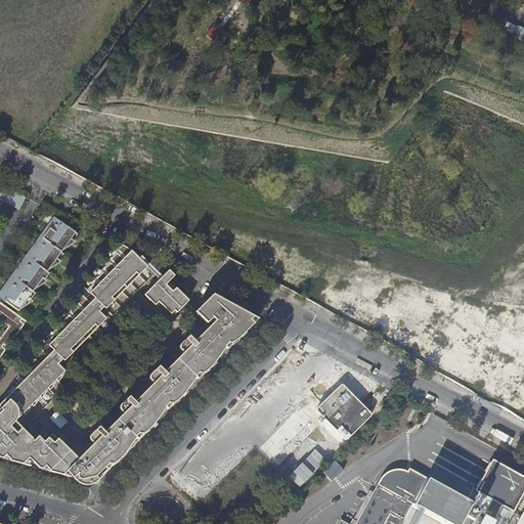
[(154,156),(166,159),(169,144),(157,141),(154,156)]
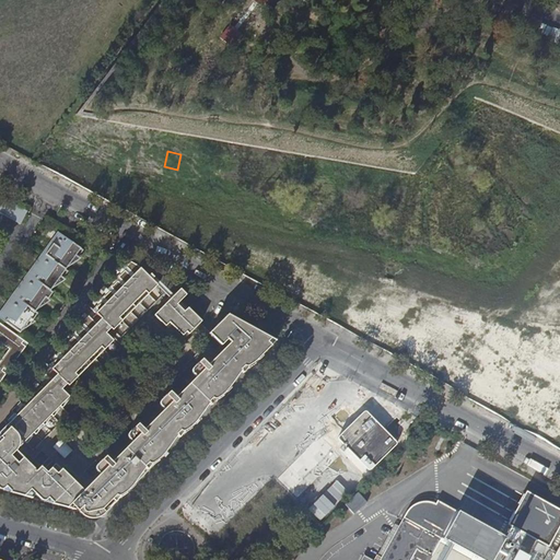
[(0,195),(0,214),(20,225),(27,211),(0,195)]
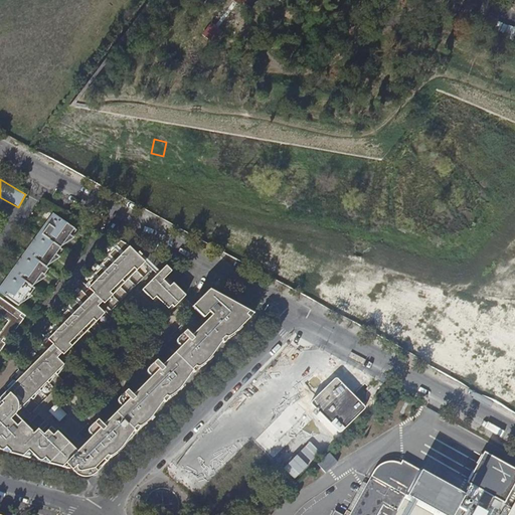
[(0,289),(0,290),(5,294),(14,282),(11,280),(16,273),(19,275),(28,262),(25,260),(29,252),(32,254),(41,241),(38,239),(50,223),(53,225),(56,222),(52,220),(57,214),(53,212),(0,289)]
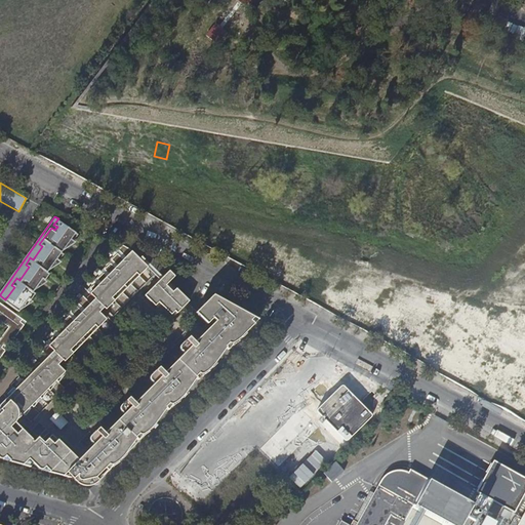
[(14,287),(5,299),(23,312),(70,246),(72,244),(69,243),(71,241),(69,239),(71,237),(75,239),(79,233),(58,218),(53,225),(57,227),(54,230),(51,228),(39,244),(42,246),(33,259),(30,257),(26,265),(29,267),(19,280),(16,278),(11,285),(14,287)]
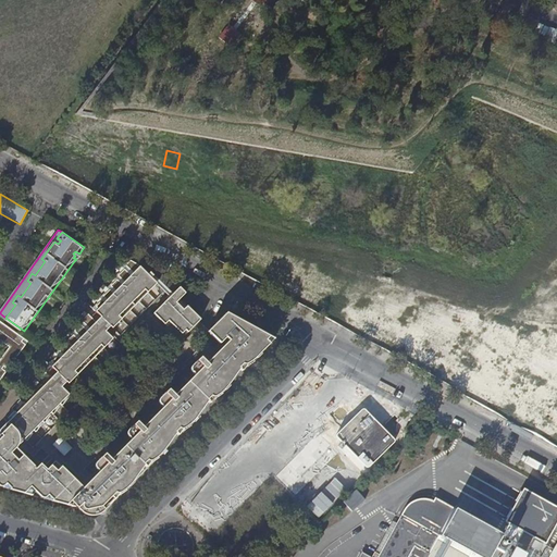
[(139,263),(136,262),(132,267),(139,275),(136,277),(131,271),(124,277),(130,283),(127,286),(123,281),(116,287),(121,292),(119,295),(114,291),(108,297),(112,300),(109,304),(107,300),(100,307),(102,309),(100,311),(112,325),(158,279),(158,277),(160,275),(152,271),(150,273),(139,263)]
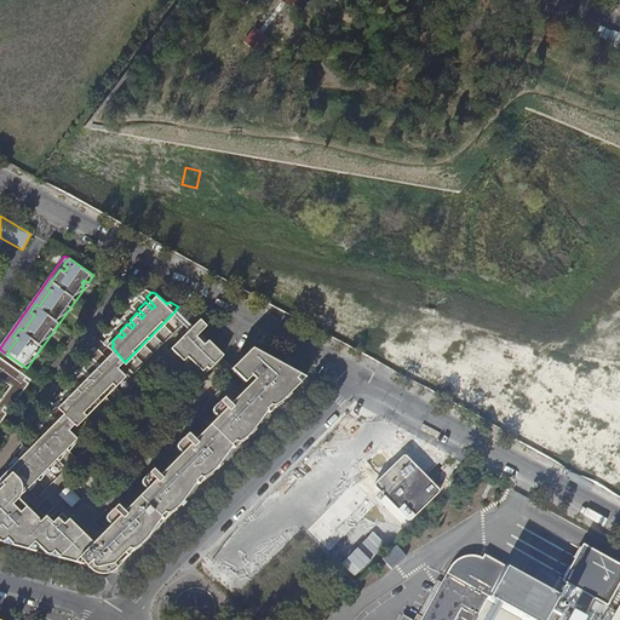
[(208,325),(201,319),(172,348),(181,355),(184,351),(199,366),(204,361),(213,369),(227,354),(201,332),(208,325)]
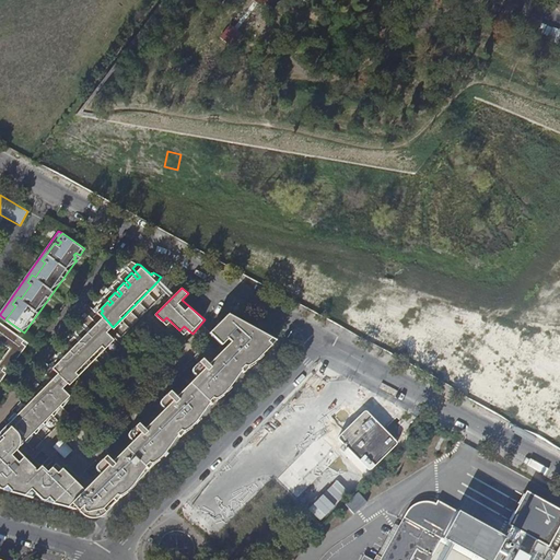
[(108,454),(106,457),(100,464),(98,465),(98,466),(98,468),(104,474),(92,487),(112,506),(117,500),(118,501),(121,497),(126,490),(130,486),(126,481),(130,477),(136,483),(148,466),(150,468),(158,458),(162,453),(158,450),(162,445),(167,451),(179,434),(182,436),(189,426),(194,421),(189,417),(194,412),(199,419),(211,401),(213,404),(222,394),(221,394),(225,389),(222,385),(225,381),(232,386),(243,370),(245,372),(253,361),(257,357),(253,352),(257,349),(261,353),(266,349),(268,350),(278,340),(230,314),(211,333),(223,345),(230,339),(233,343),(212,365),(205,358),(195,366),(195,368),(195,369),(195,371),(200,377),(179,398),(172,389),(163,399),(162,400),(162,401),(163,404),(168,409),(148,430),(140,422),(131,431),(130,433),(130,435),(137,442),(116,462),(108,454)]
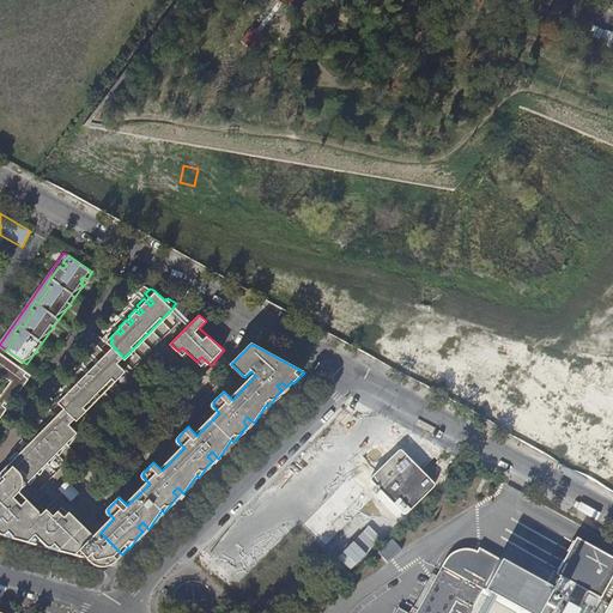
[(60,402),(76,419),(125,370),(99,345),(92,352),(101,360),(98,363),(91,356),(84,363),(91,370),(89,372),(84,366),(76,375),(82,380),(79,382),(76,378),(67,386),(72,390),(70,393),(67,389),(60,398),(62,400),(60,402)]
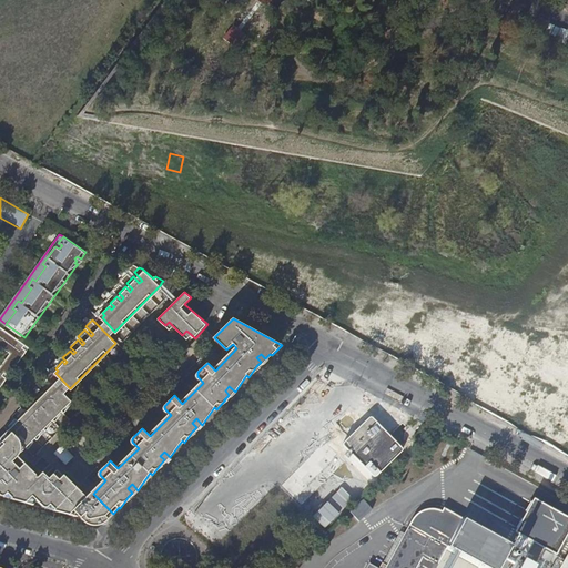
[(0,385),(27,348),(0,330),(0,385)]
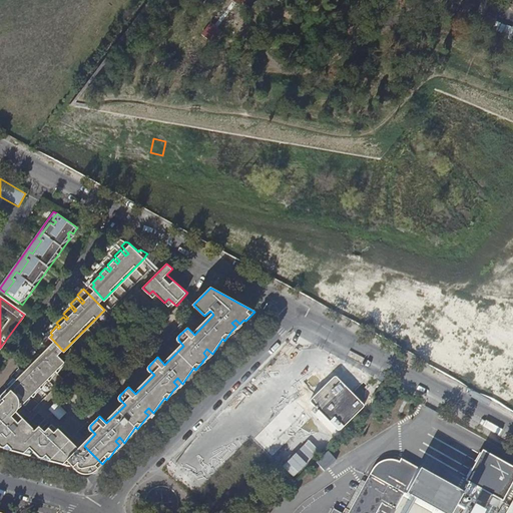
[(445,328),(453,332),(457,323),(449,319),(445,328)]
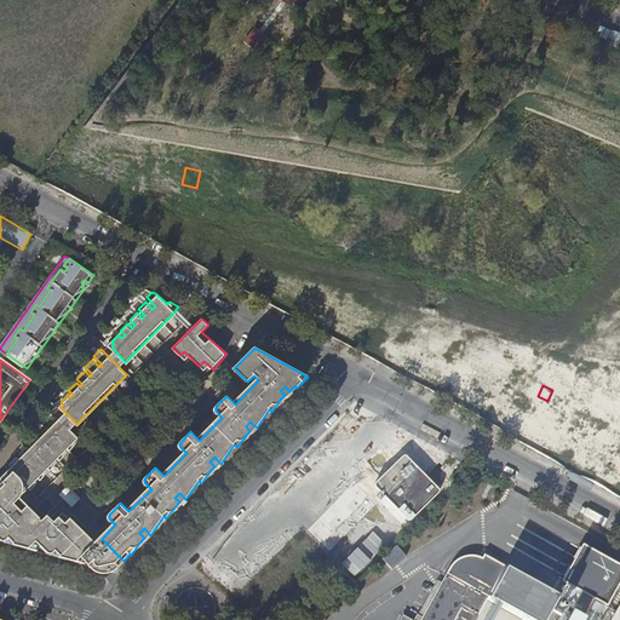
[(487,399),(481,412),(494,418),(500,405),(487,399)]
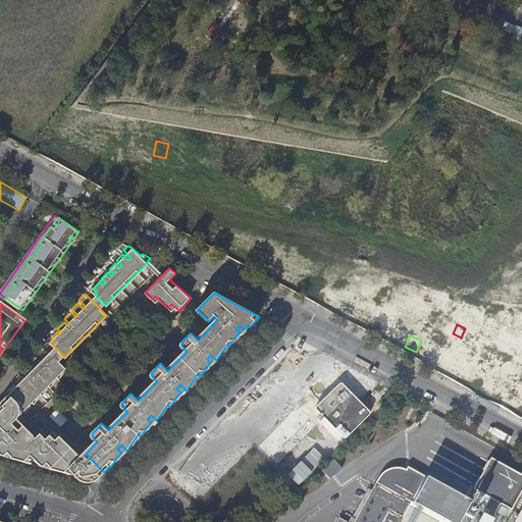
[(24,411),(63,372),(66,369),(53,355),(41,367),(11,397),(24,411)]
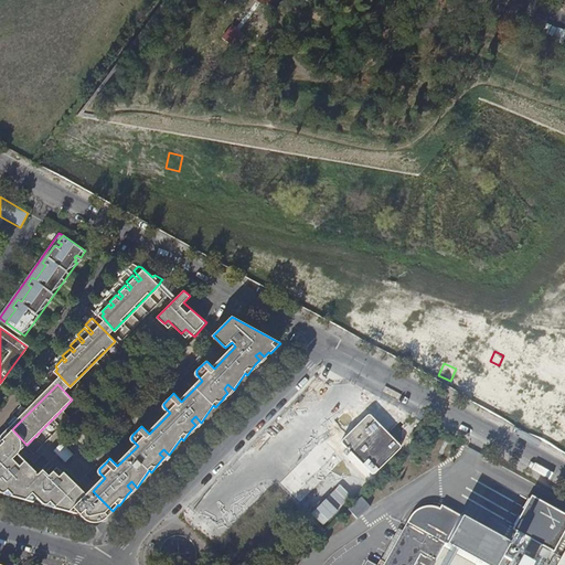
[(76,512),(76,511),(80,513),(83,510),(88,515),(89,516),(91,516),(93,515),(94,514),(94,513),(94,512),(94,510),(93,509),(89,505),(95,501),(64,472),(60,477),(54,471),(50,476),(43,469),(39,473),(25,460),(20,466),(10,456),(19,448),(9,437),(0,445),(0,490),(1,492),(2,492),(4,492),(28,499),(34,491),(39,496),(38,497),(45,504),(48,504),(76,512)]
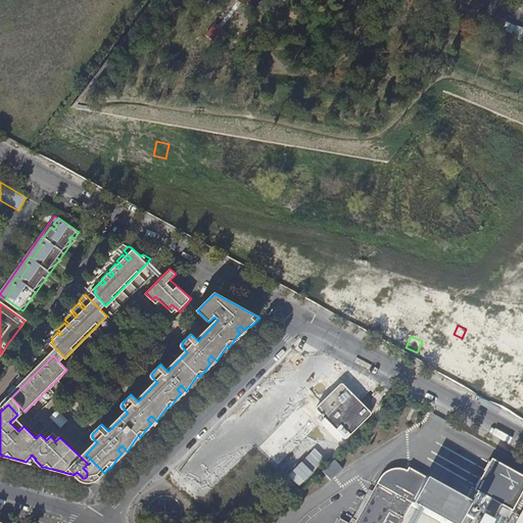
[(335,460),(323,472),(331,479),(343,468),(335,460)]
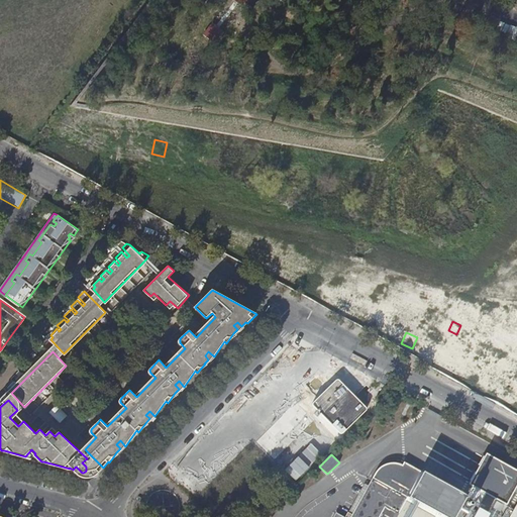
[(493,481),(500,485),(506,473),(499,469),(493,481)]
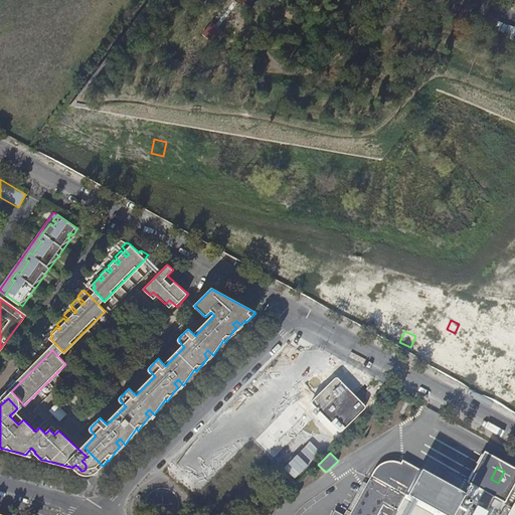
[(438,514),(404,496),(404,495),(370,476),(351,513),(346,510),(343,514),(341,514),(334,511),(332,514),(438,514)]
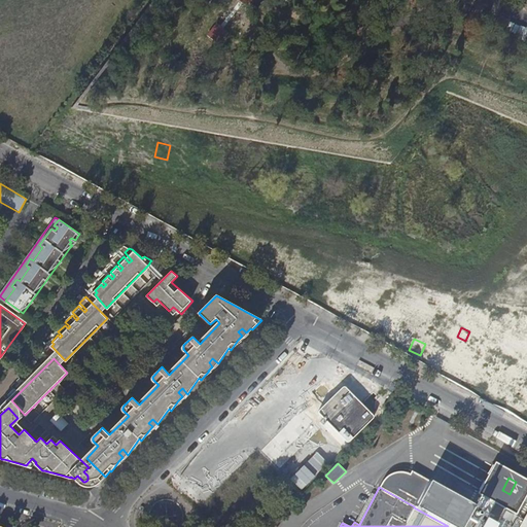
[(526,526),(526,513),(518,526),(526,526)]
